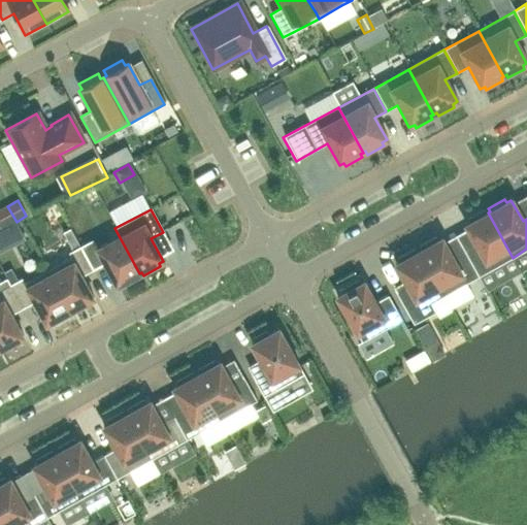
[(465,254),(478,277),(513,258),(488,212),(485,215),(484,211),(467,221),(468,224),(464,226),(476,248),(465,254)]
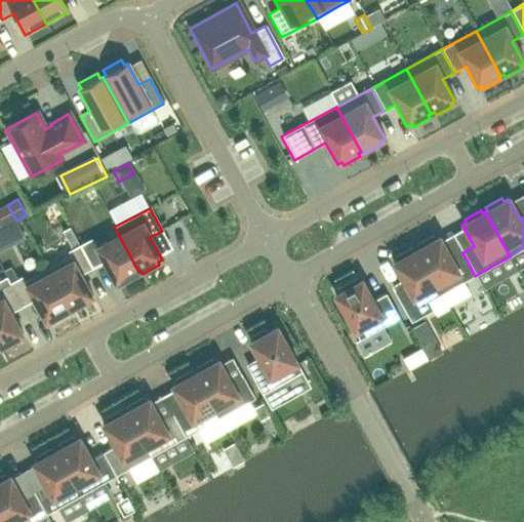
[(135,274),(138,272),(114,227),(118,236),(95,248),(91,239),(79,246),(91,269),(104,263),(115,285),(119,282),(121,285),(137,277),(135,274)]
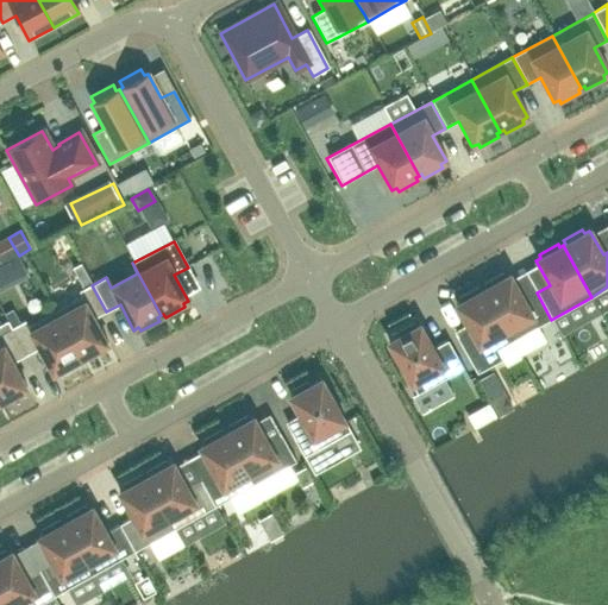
[(512,342),(551,320),(537,292),(524,301),(509,276),(503,278),(502,275),(483,285),(486,289),(482,290),(512,342)]
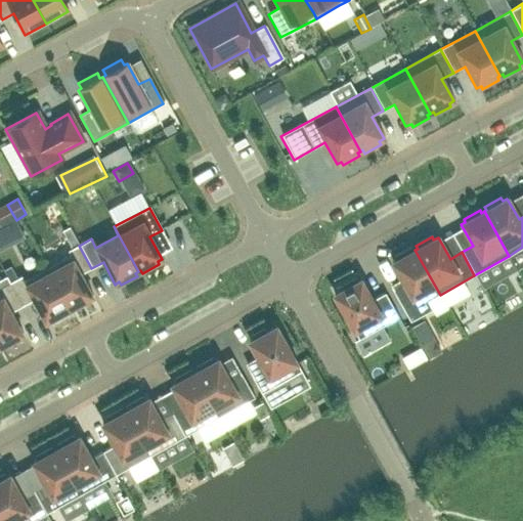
[(67,252),(70,256),(46,269),(69,309),(71,308),(73,311),(89,302),(87,299),(92,297),(80,274),(91,268),(79,246),(67,252)]
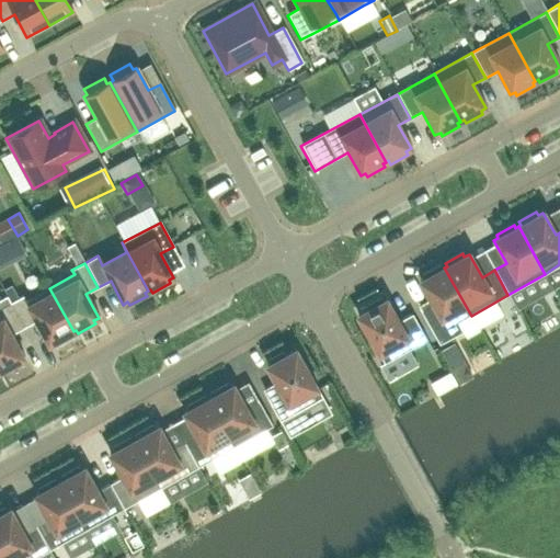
[(459,322),(471,316),(444,268),(442,270),(440,266),(422,275),(424,280),(419,282),(432,305),(420,311),(438,345),(465,331),(459,322)]
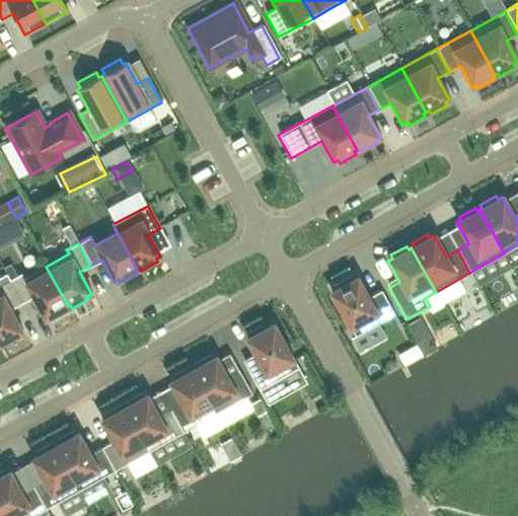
[(9,281),(21,303),(32,297),(45,319),(49,316),(51,320),(67,311),(65,308),(68,306),(46,267),(23,279),(20,275),(9,281)]
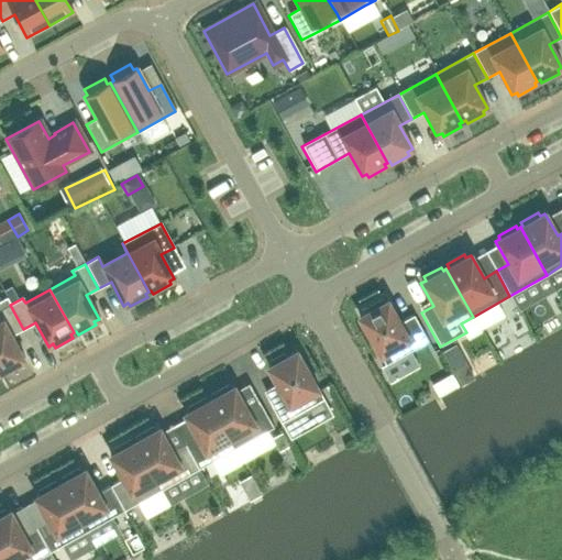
[(527,308),(538,330),(561,317),(561,299),(559,293),(527,308)]
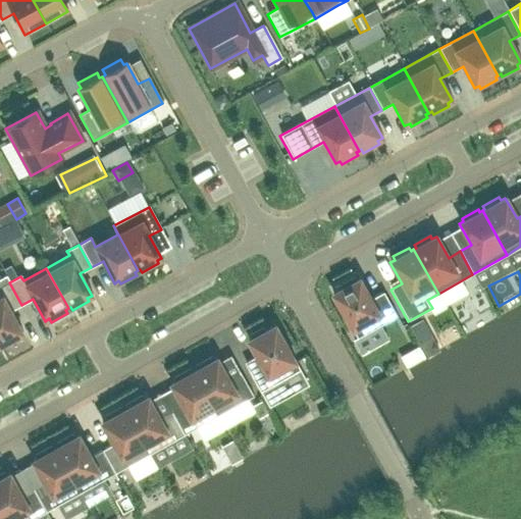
[(343,289),(332,295),(358,339),(353,342),(361,356),(373,349),(365,334),(397,316),(383,293),(370,300),(359,279),(356,281),(354,278),(341,286),(343,289)]
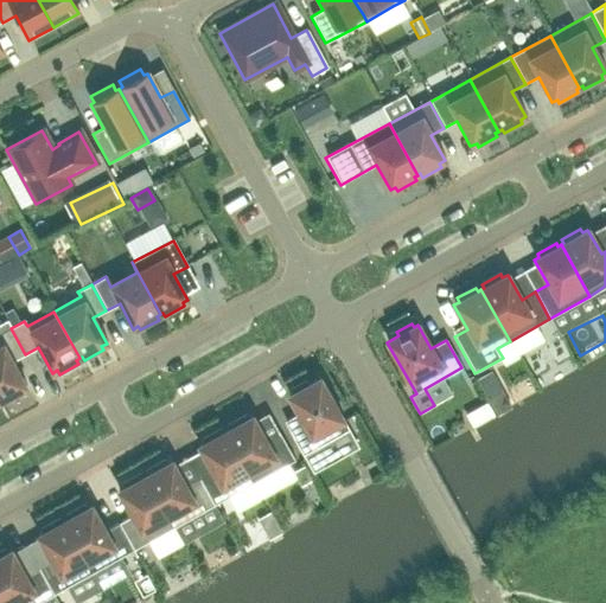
[(0,402),(1,401),(4,404),(23,393),(20,390),(26,387),(12,363),(25,354),(11,328),(0,333),(0,341),(0,402)]
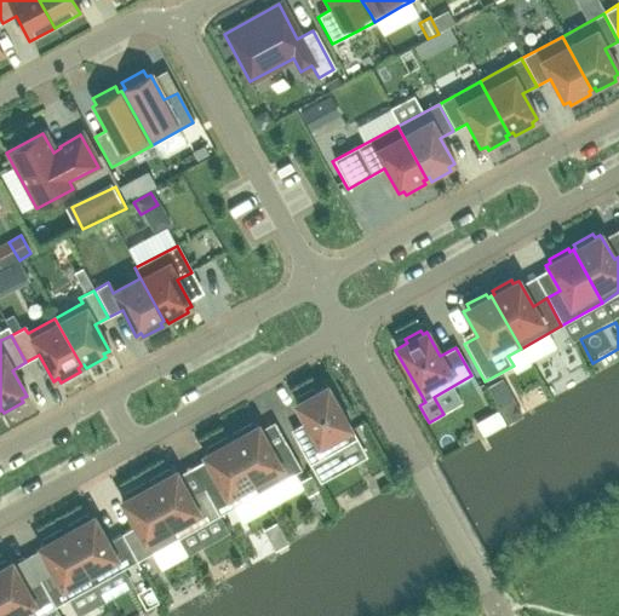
[(503,379),(487,387),(499,407),(514,398),(503,379)]
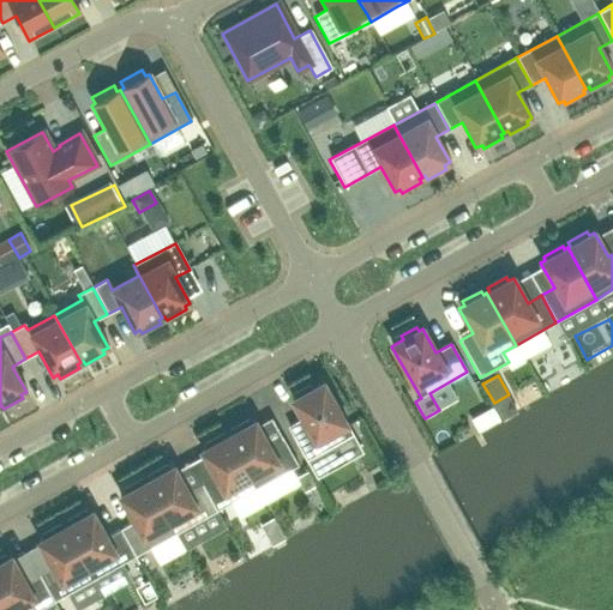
[(352,436),(323,384),(311,391),(308,387),(293,396),(295,399),(292,402),(305,426),(290,434),(306,461),(352,436)]
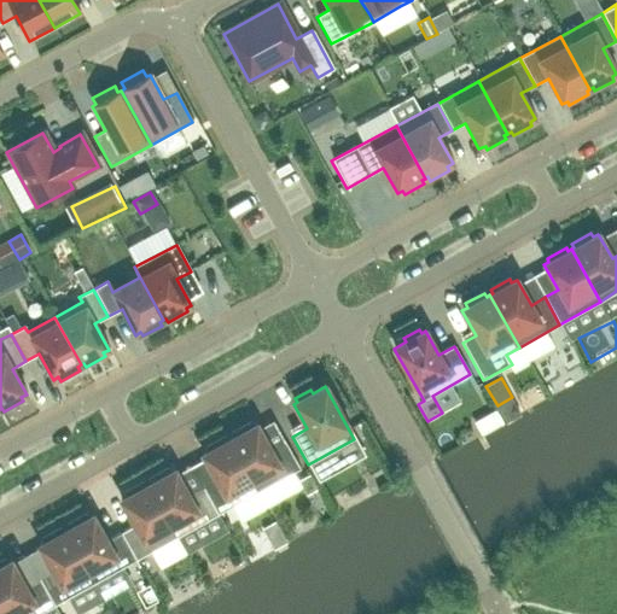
[(485,442),(508,425),(499,411),(476,430),(485,442)]
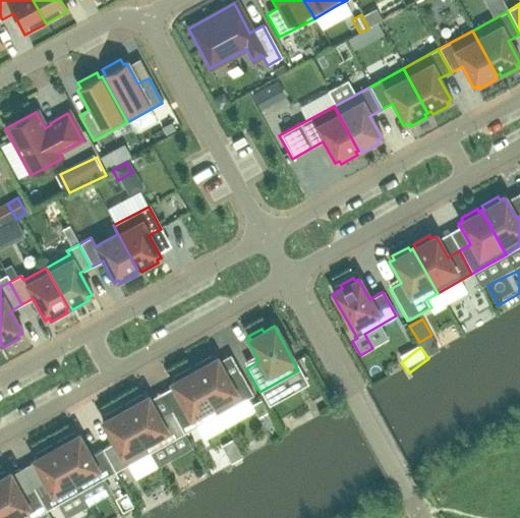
[(195,369),(192,371),(218,415),(252,396),(239,373),(228,380),(216,358),(212,360),(210,357),(193,366),(195,369)]
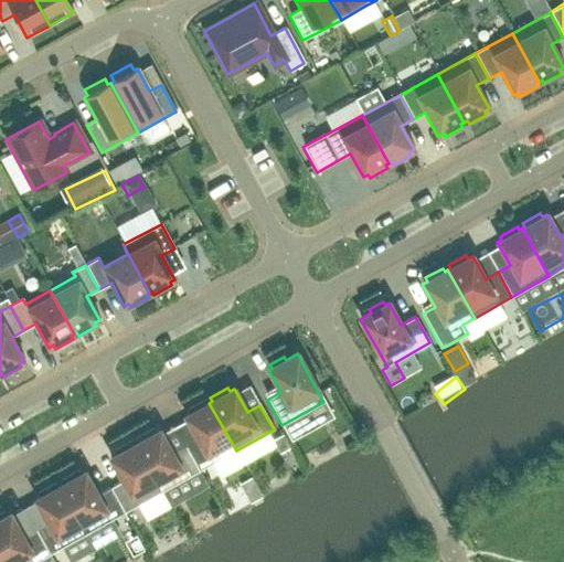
[(199,472),(236,451),(209,403),(206,404),(204,401),(187,411),(189,414),(184,416),(197,439),(184,447),(199,472)]
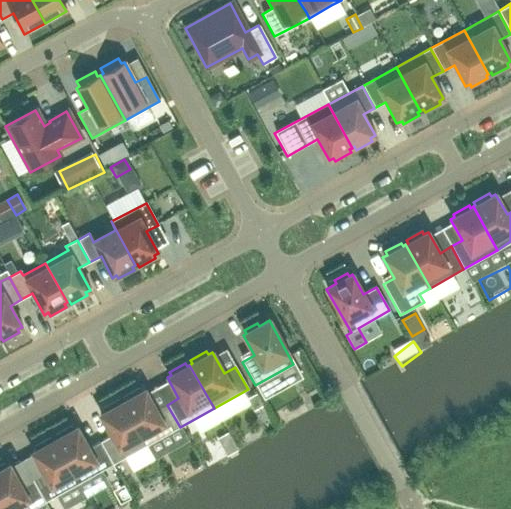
[(122,402),(146,446),(180,427),(167,405),(156,411),(144,390),(140,392),(138,389),(122,398),(124,401),(122,402)]
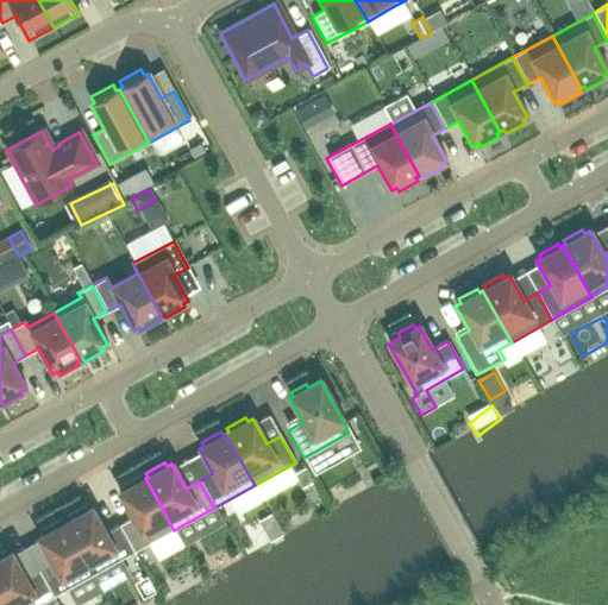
[(133,553),(174,530),(145,478),(142,480),(139,477),(120,486),(123,490),(118,493),(132,518),(118,525),(133,553)]
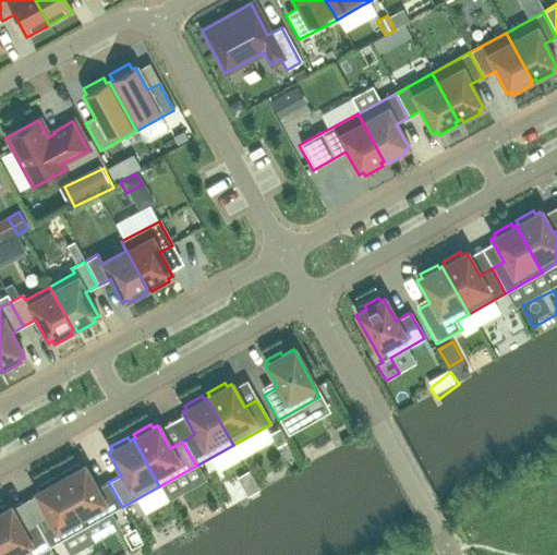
[(59,480),(85,528),(122,507),(108,482),(96,490),(84,467),(79,469),(77,466),(60,474),(61,479),(59,480)]
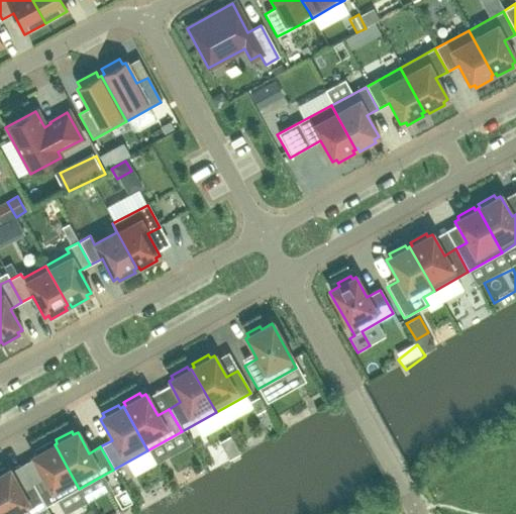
[(44,508),(79,489),(55,444),(52,445),(50,442),(34,451),(35,454),(31,457),(43,479),(32,485),(44,508)]
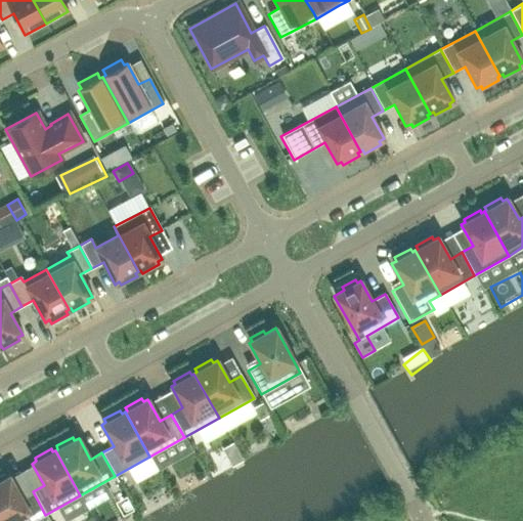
[(140,485),(163,472),(155,457),(131,469),(140,485)]
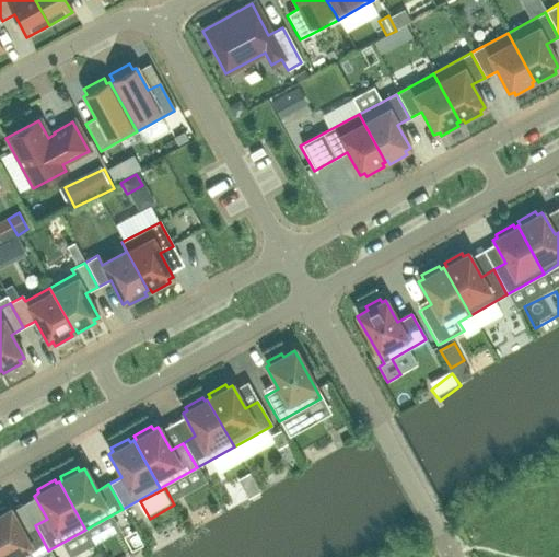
[(0,549),(3,556),(36,556),(48,550),(35,525),(23,532),(10,509),(6,512),(3,508),(0,509),(0,549)]
